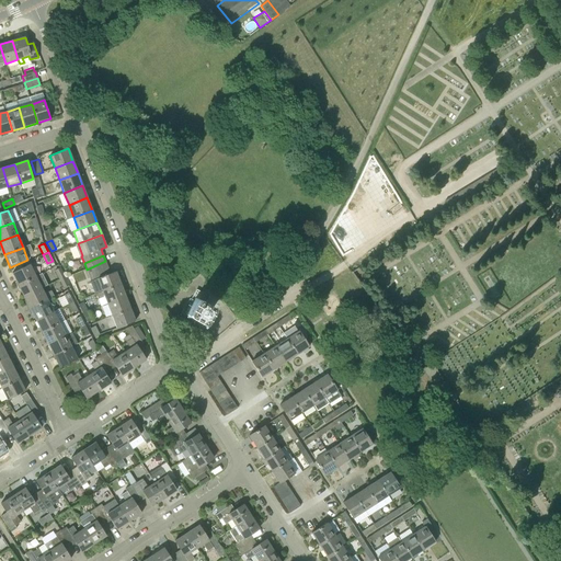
[(105,261),(87,270),(89,275),(107,267),(105,261)]
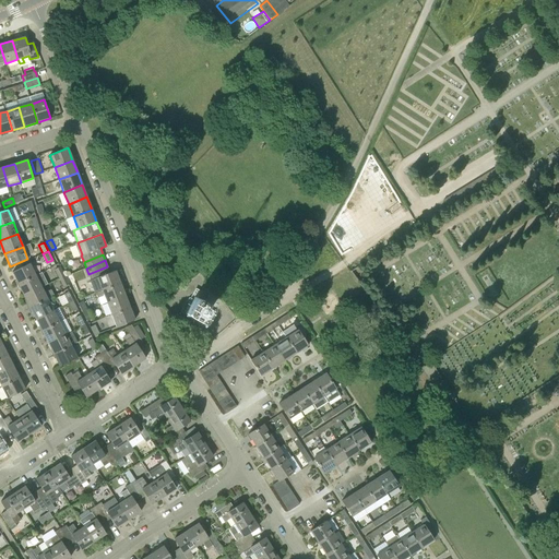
[(18,284),(35,275),(30,263),(12,272),(18,284)]
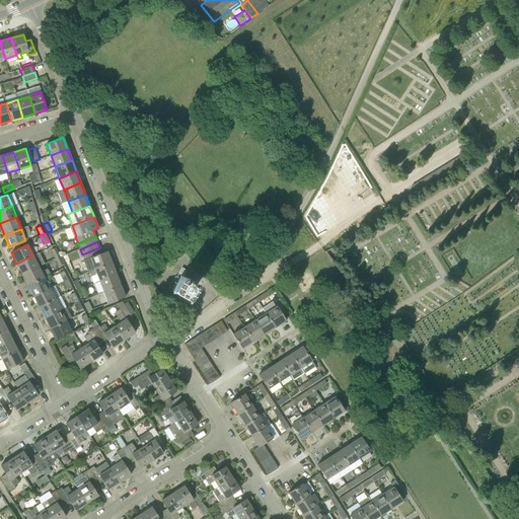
[(55,258),(60,255),(56,247),(51,249),(55,258)]
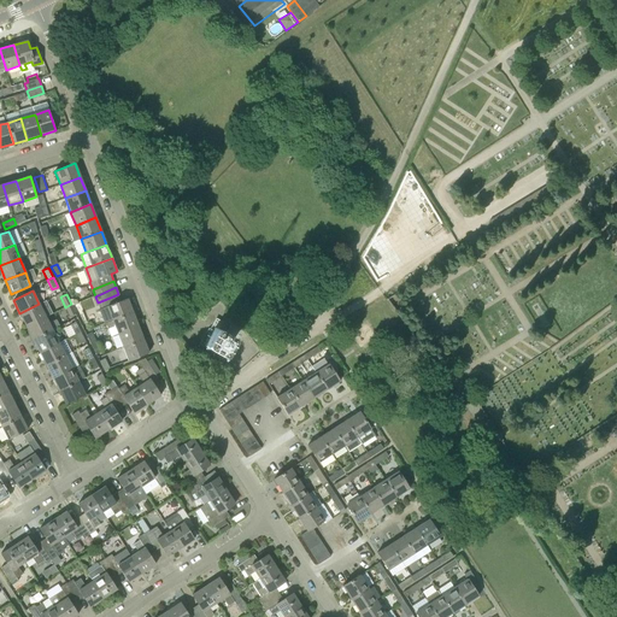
[(106,323),(133,312),(128,299),(122,301),(118,294),(98,303),(100,309),(99,310),(105,323),(106,323)]
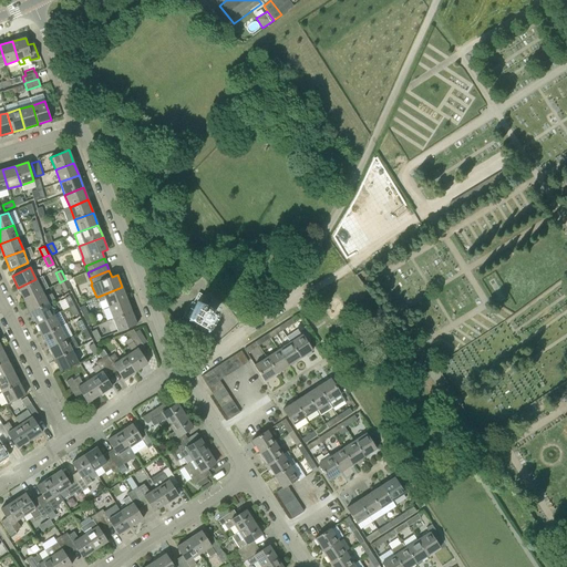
[(24,300),(42,291),(35,279),(18,288),(24,300)]
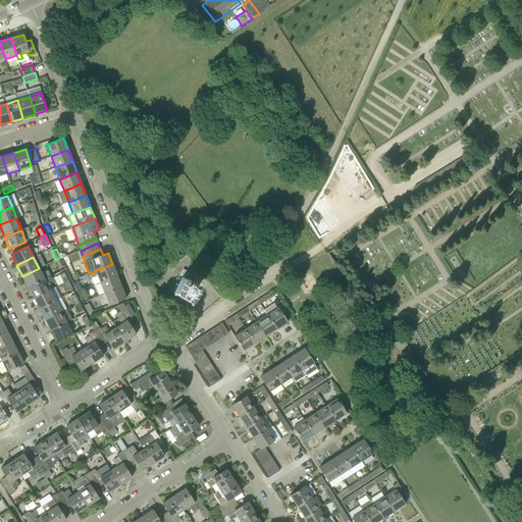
[(59,267),(64,265),(61,257),(60,257),(55,260),(59,267)]
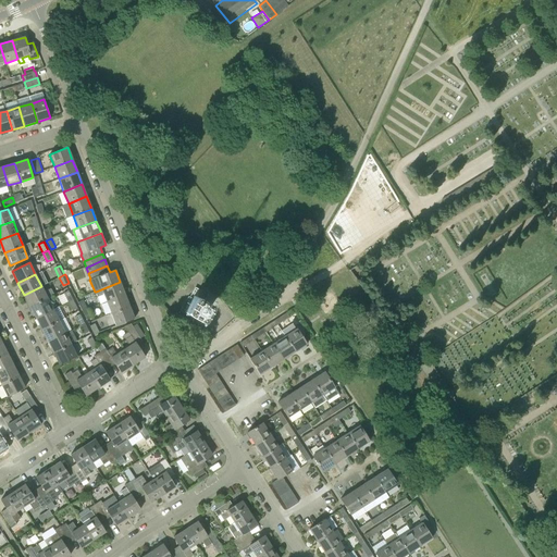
[(107,301),(124,294),(120,282),(96,292),(100,304),(107,301)]
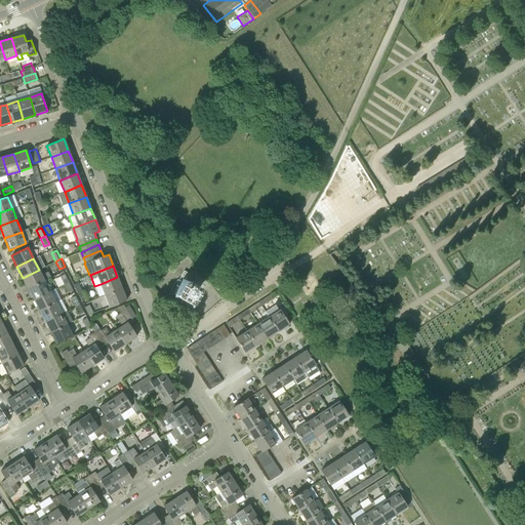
[(28,289),(44,281),(51,277),(48,272),(42,275),(39,270),(23,278),(28,289)]
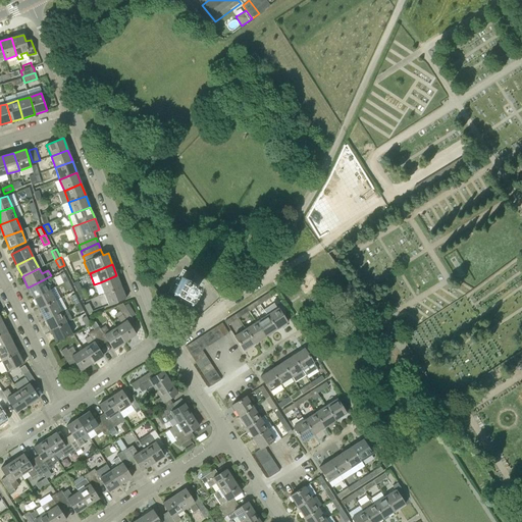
[(63,283),(68,280),(64,272),(59,275),(63,283)]
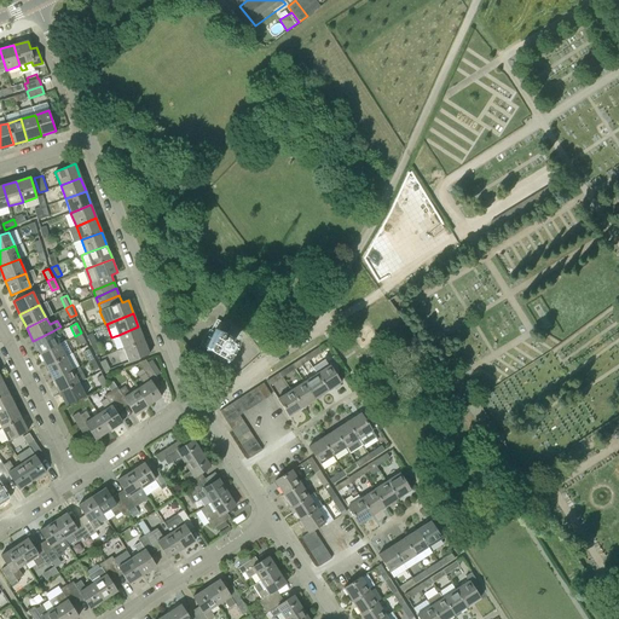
[(123,348),(144,341),(138,327),(119,335),(123,348)]
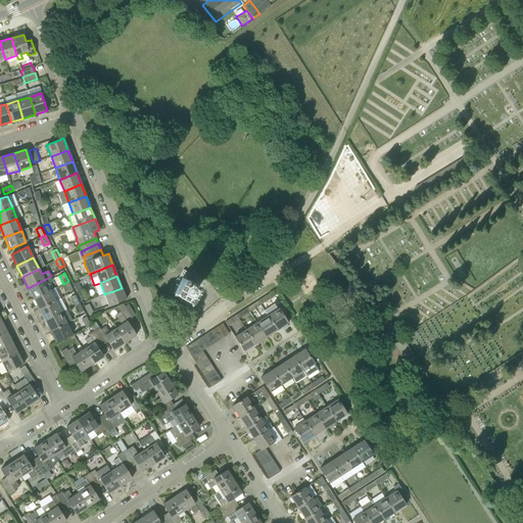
[(174,294),(190,302),(198,287),(182,278),(174,294)]
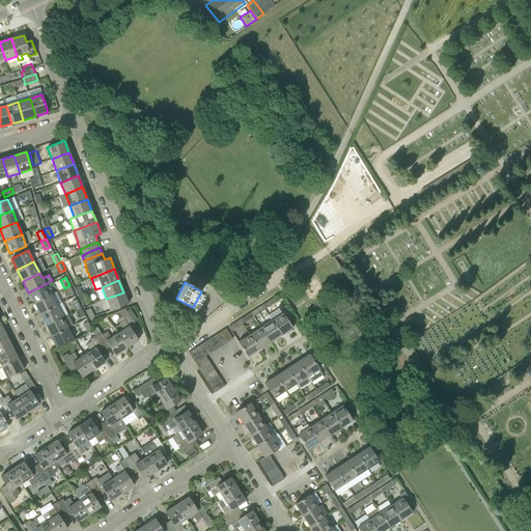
[(34,303),(51,295),(45,284),(28,292),(34,303)]
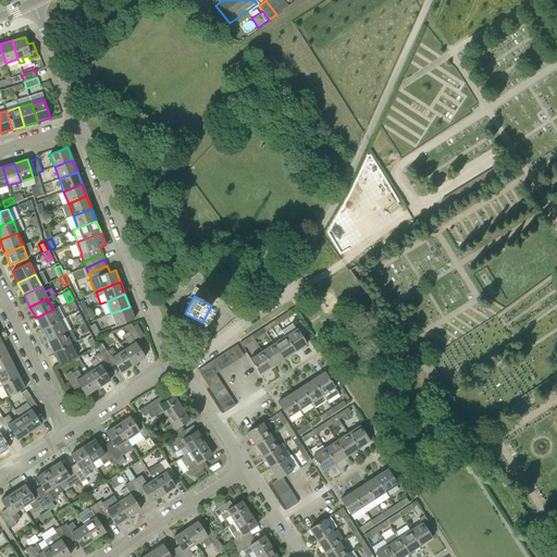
[(72,311),(77,308),(73,299),(67,302),(72,311)]
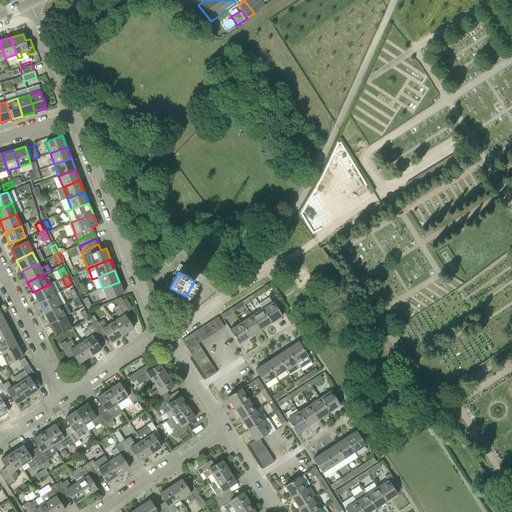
[(75,286),(80,284),(76,276),(71,278),(75,286)]
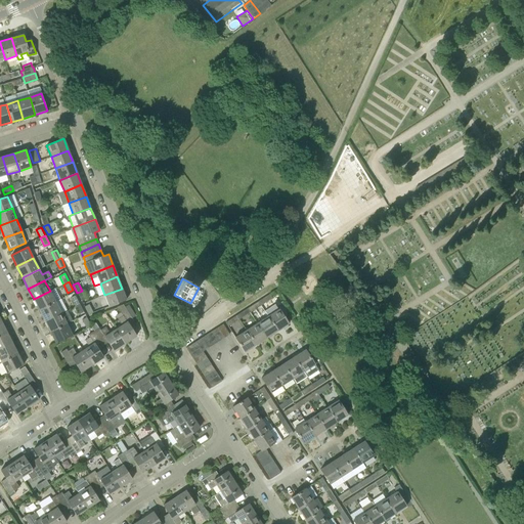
[(110,307),(126,300),(122,289),(104,295),(110,307)]
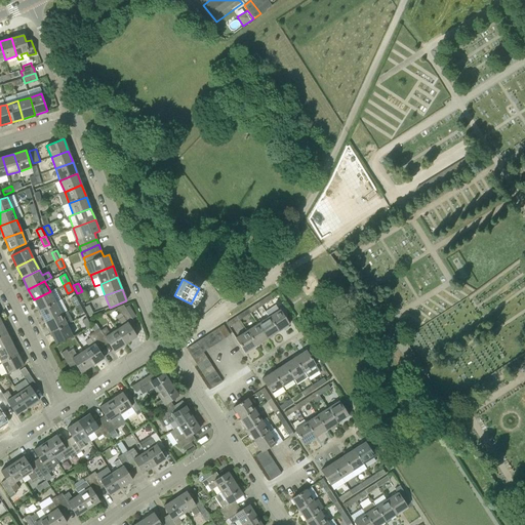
[(39,311),(55,303),(50,291),(34,299),(39,311)]
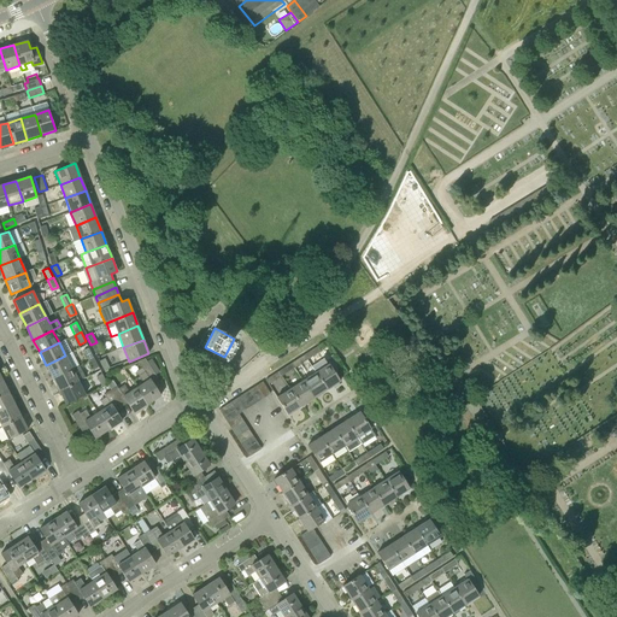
[(95,354),(101,352),(97,342),(90,345),(95,354)]
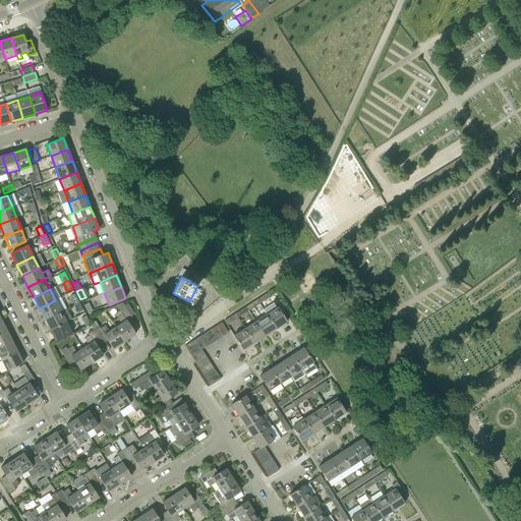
[(256,300),(259,304),(271,297),(268,293),(256,300)]
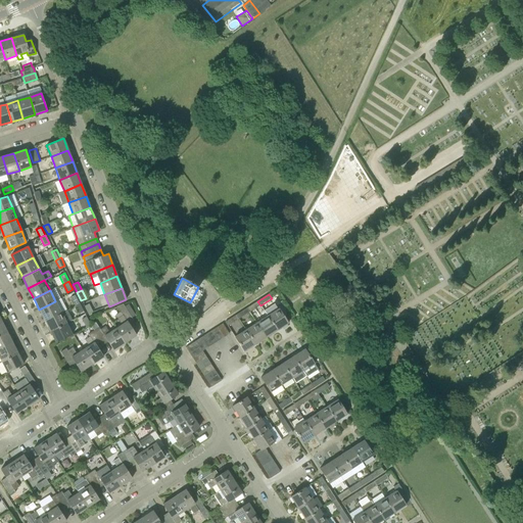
[(75,305),(80,303),(75,295),(70,297),(75,305)]
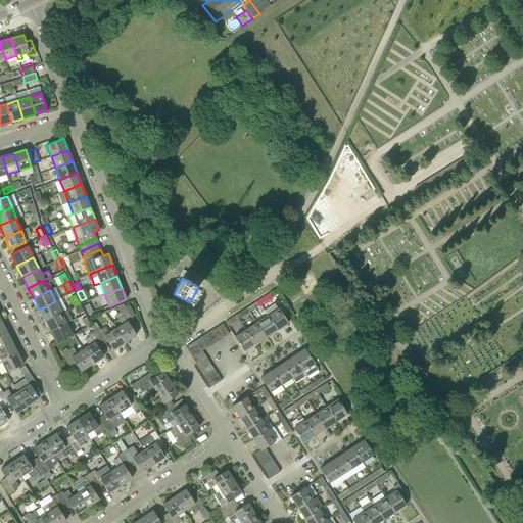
[(45,321),(61,313),(55,301),(39,310),(45,321)]
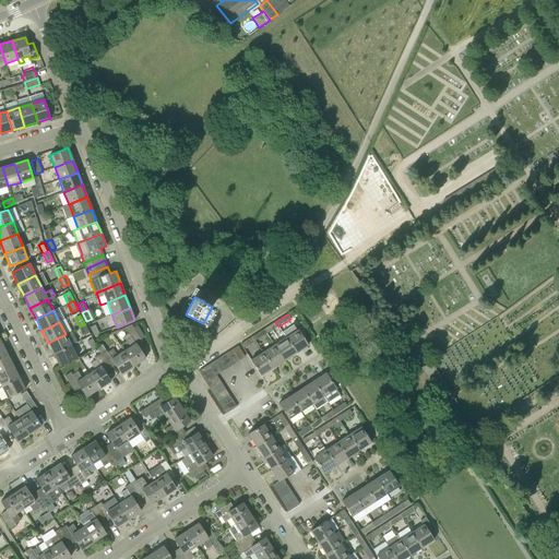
[(264,329),(266,333),(278,326),(275,322),(264,329)]
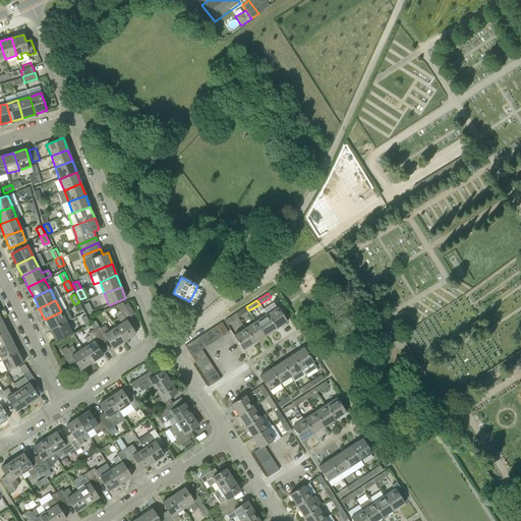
[(78,312),(83,310),(79,302),(74,304),(78,312)]
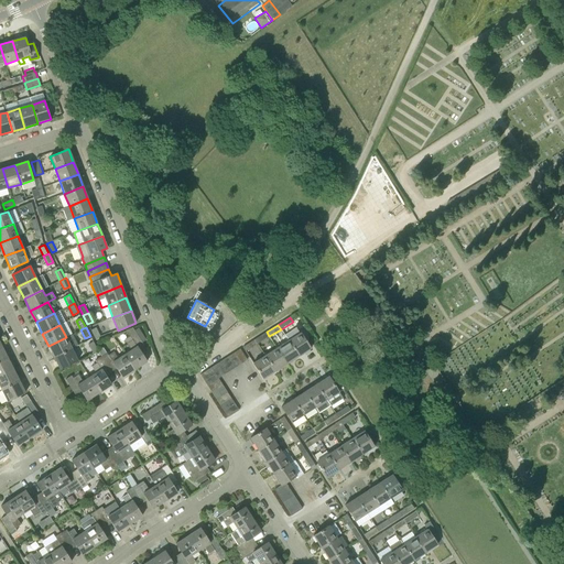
[(95,339),(100,337),(96,327),(90,331),(95,339)]
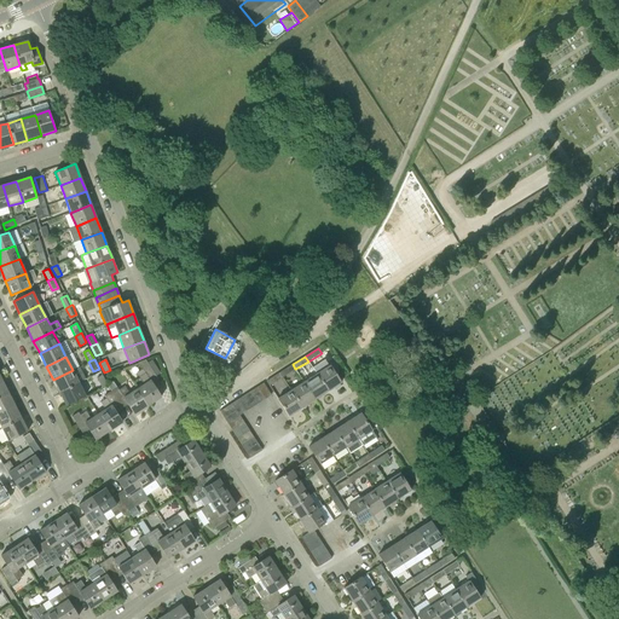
[(137,388),(148,406),(161,398),(151,383),(157,379),(145,360),(138,363),(145,372),(139,377),(144,383),(137,388)]
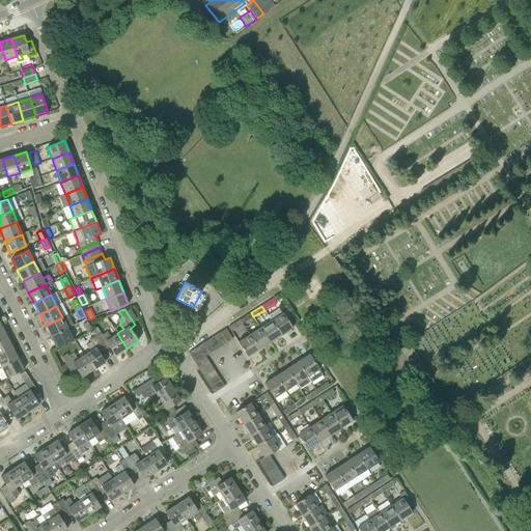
[(240,319),(243,324),(253,316),(251,312),(240,319)]
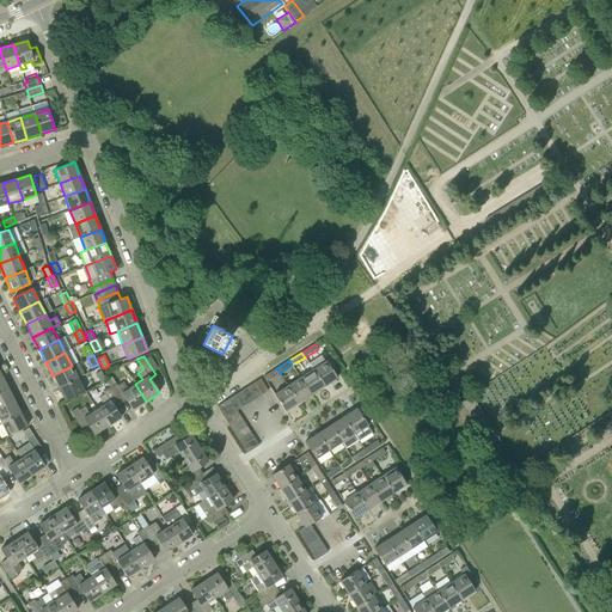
[(313,369),(324,386),(337,378),(326,361),(313,369)]
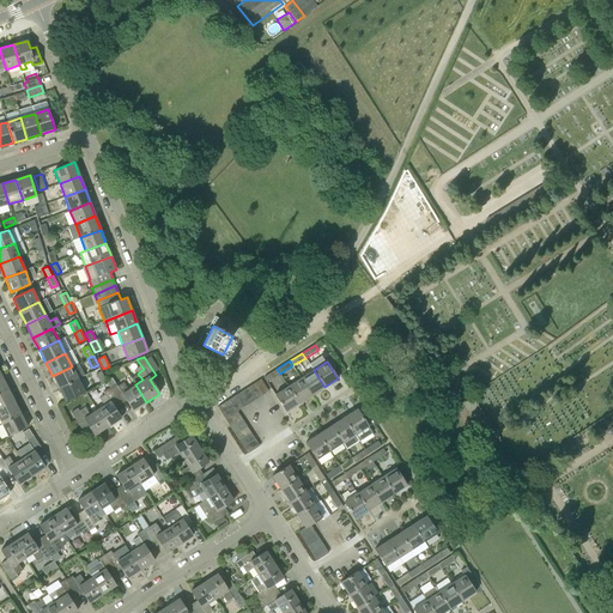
[(59,389),(78,380),(72,366),(53,376),(59,389)]
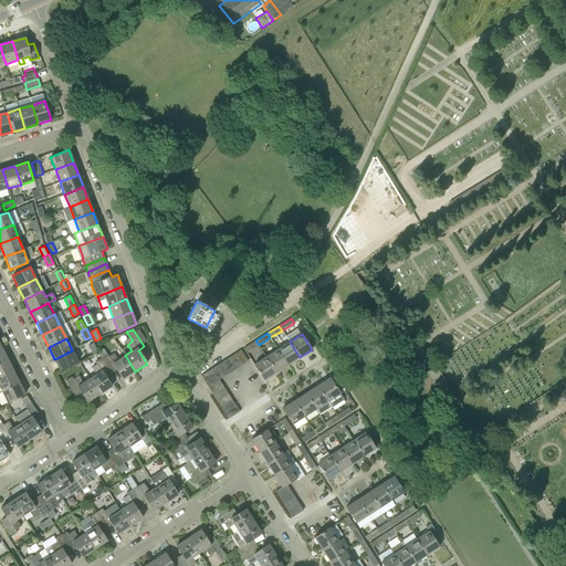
[(243,348),(247,353),(259,345),(255,341),(243,348)]
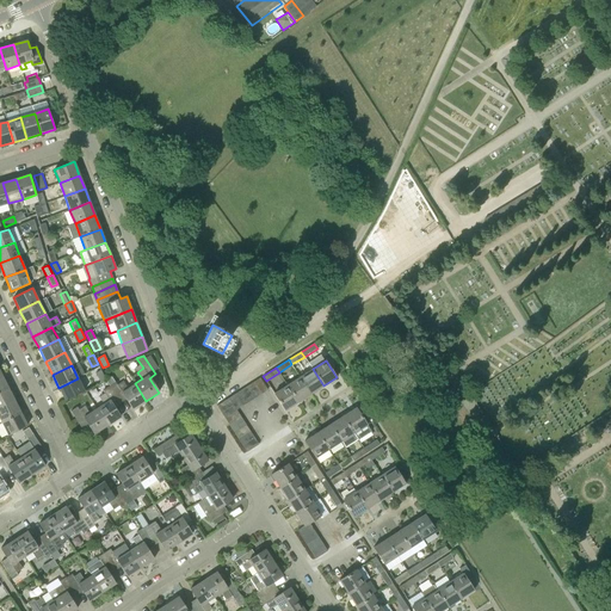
[(310,394),(323,386),(313,369),(300,377),(310,394)]
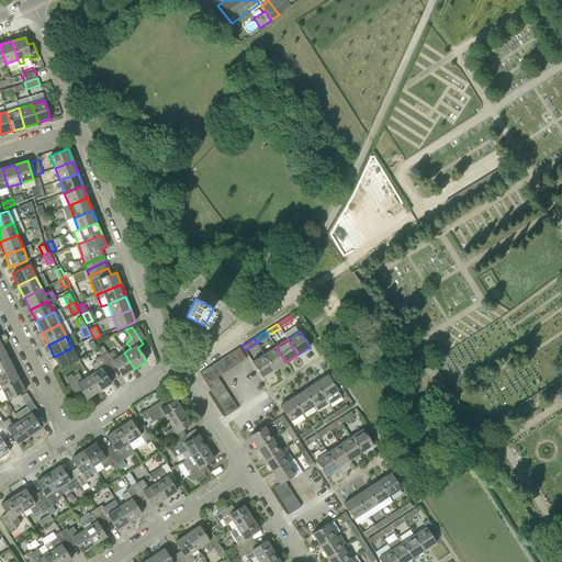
[(92,352),(97,349),(92,340),(88,343),(92,352)]
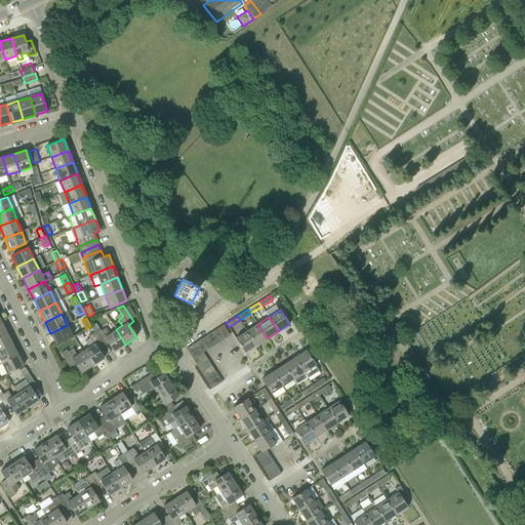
[(75,332),(79,330),(74,321),(70,323),(75,332)]
